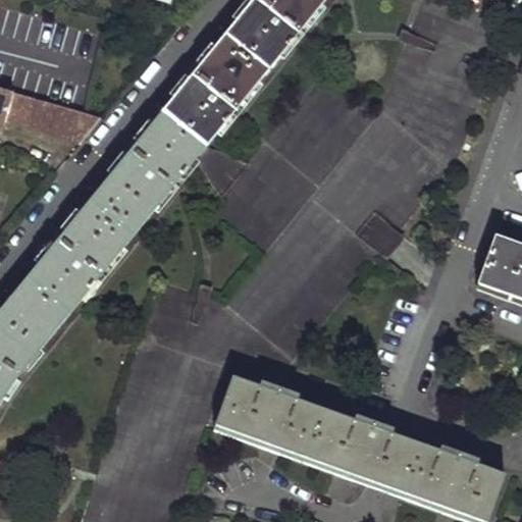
[(0,521),(0,404),(14,380),(32,359),(324,0),(254,0),(206,58),(125,157),(49,250),(3,307),(0,309),(0,521)]
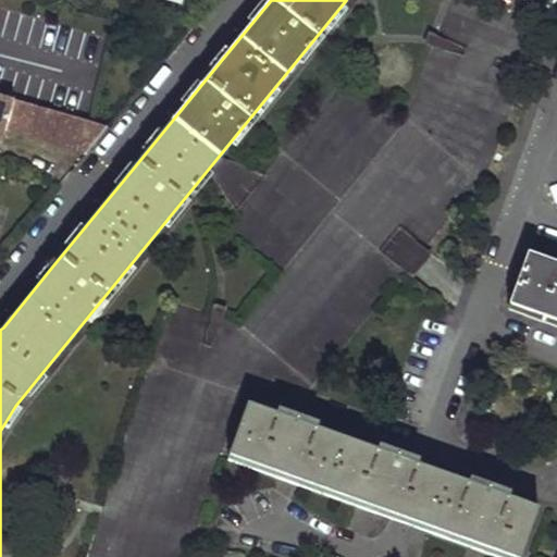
[(0,135),(3,137),(7,128),(87,152),(109,125),(0,94),(0,135)]
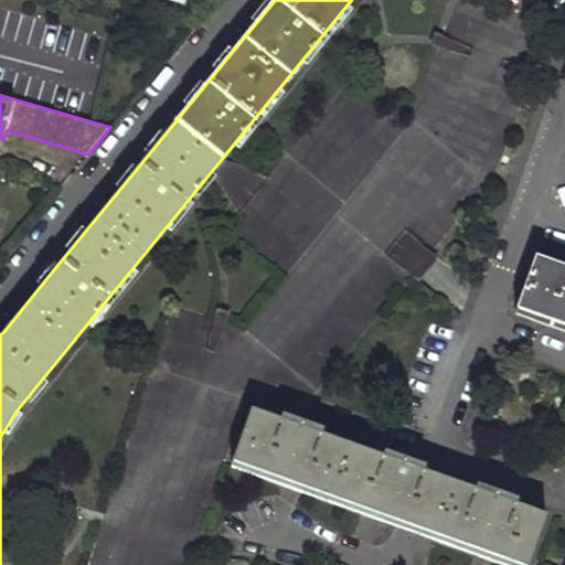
[(435,253),(405,231),(385,254),(419,283),(439,259),(434,255),(435,253)]
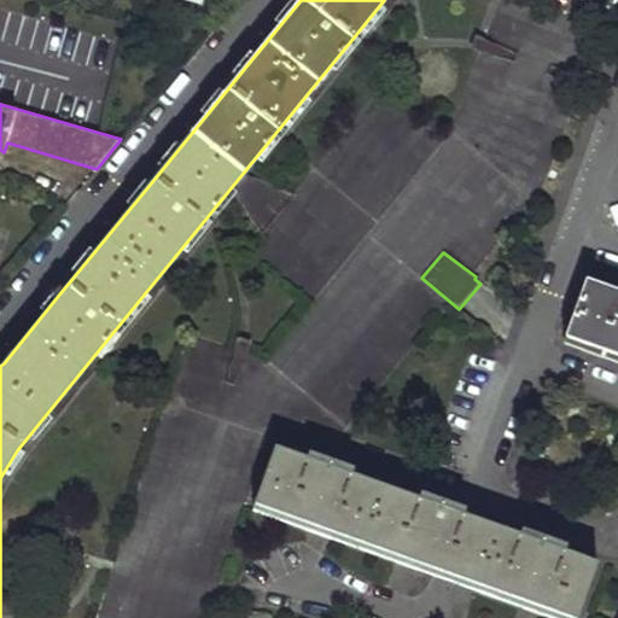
[(617,292),(586,281),(566,338),(617,357),(617,292)]
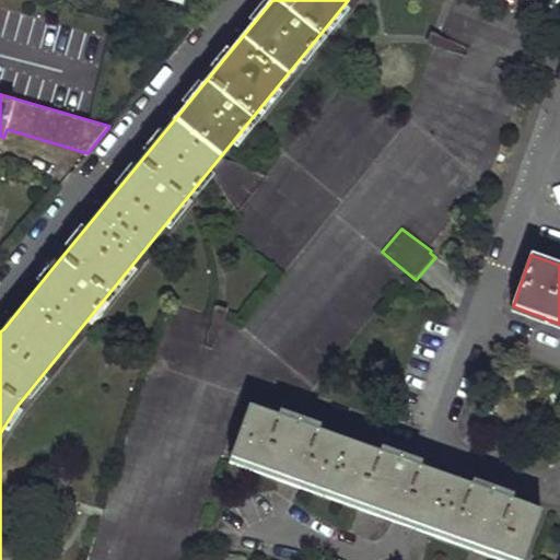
[(249,404),(231,455),(282,474),(289,476),(392,513),(404,516),(482,545),(521,559),(539,508),(422,466),(249,404)]
